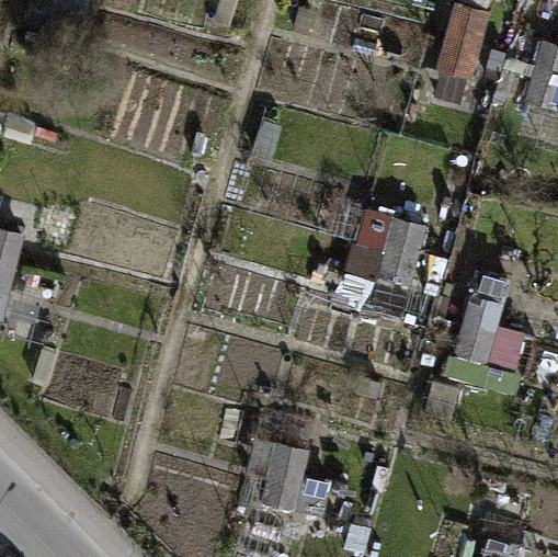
[(434,71),(470,82),(491,11),(454,1),(434,71)]
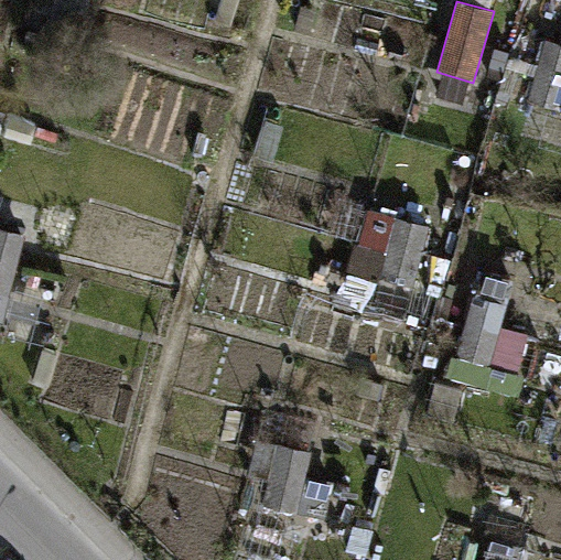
[(294,33),(312,36),(317,11),(300,8),(294,33)]
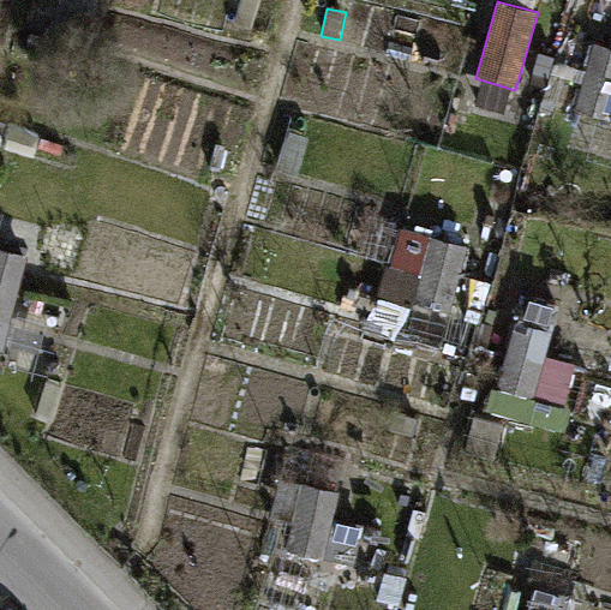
[(610,123),(610,48),(592,42),(571,111),(610,123)]
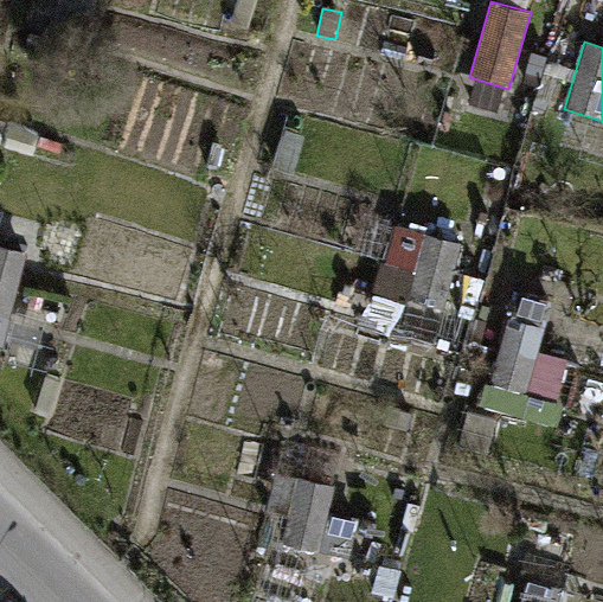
[(268,168),(293,177),(305,138),(281,129),(268,168)]
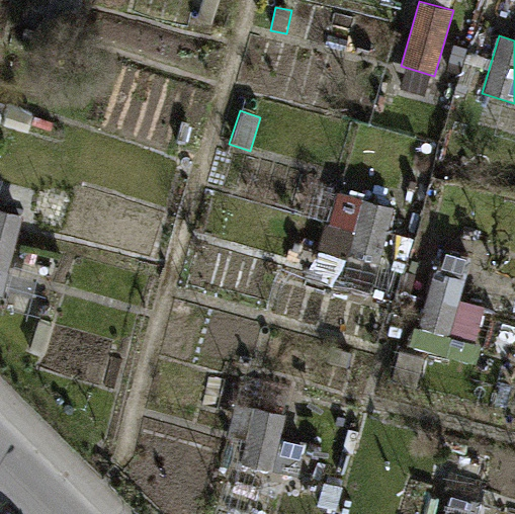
[(319,252),(378,267),(395,206),(335,190),(319,252)]
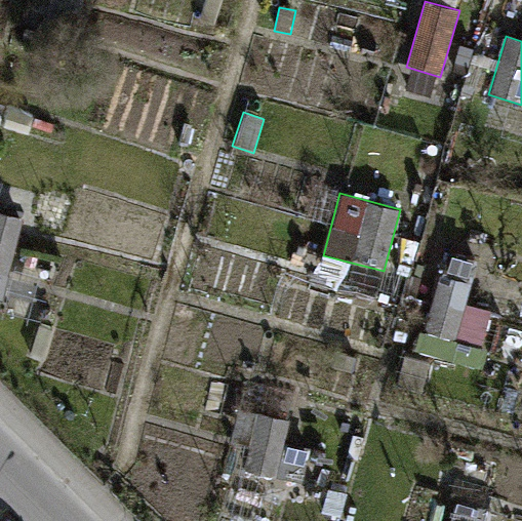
[(0,301),(2,301),(24,218),(0,212),(0,301)]
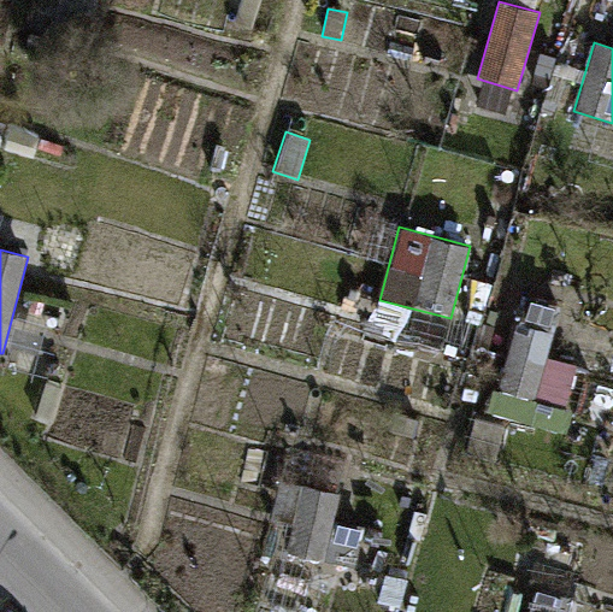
[(497,392),(565,409),(576,366),(547,358),(560,306),(524,296),(497,392)]
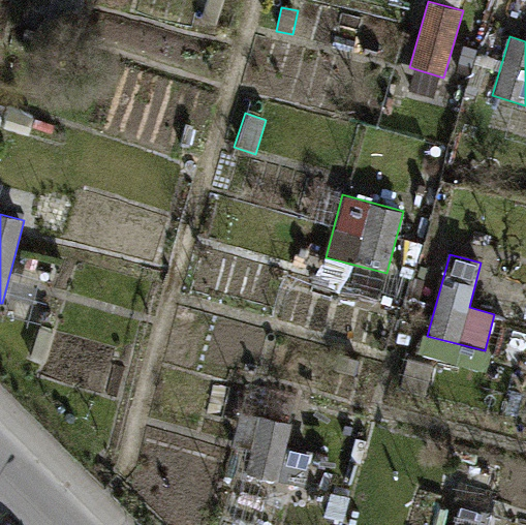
[(398,393),(424,399),(433,366),(406,360),(398,393)]
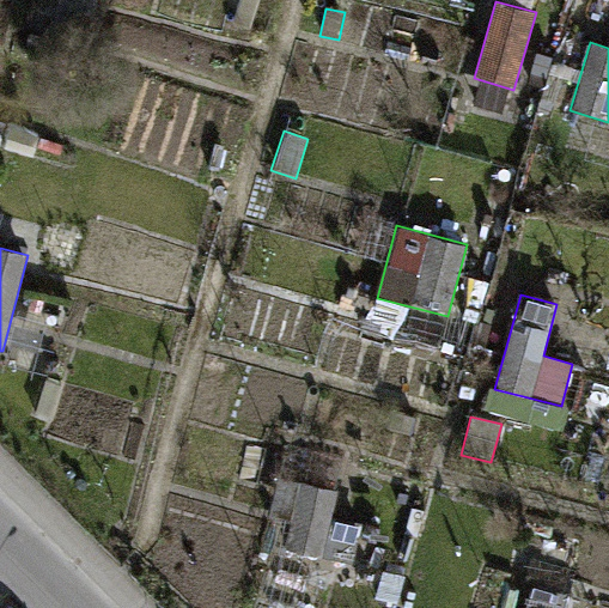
[(343,518),(349,494),(276,478),(268,516),(290,521),(284,549),(354,565),(364,523),(343,518)]
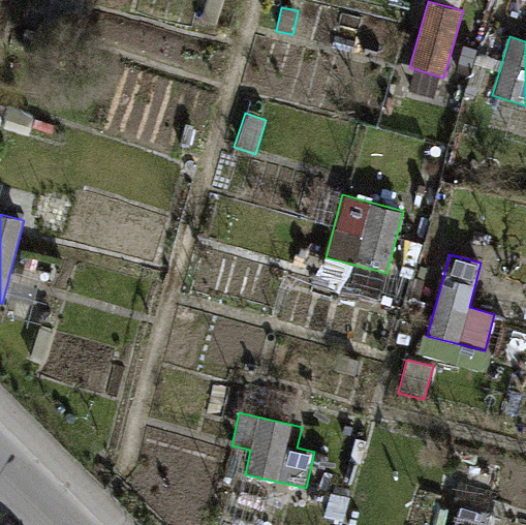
[(277,524),(281,512),(227,495),(217,524),(277,524)]
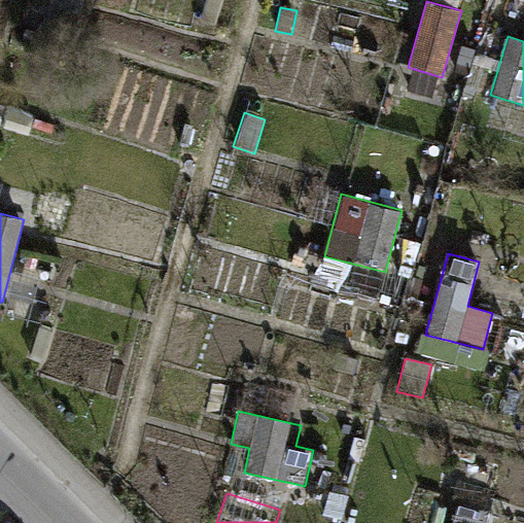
[(507,522),(508,518),(457,504),(452,522),(507,522)]
